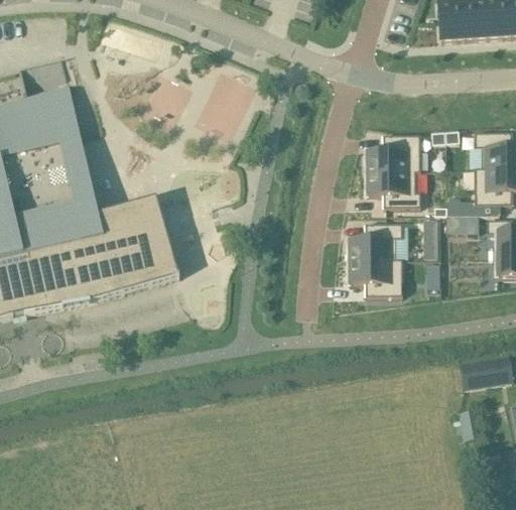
[(474,0),(463,1),(465,39),(488,38),(485,0),(474,0)]
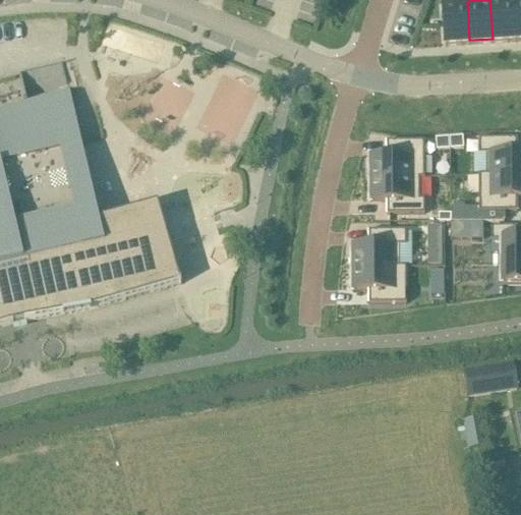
[(489,0),(493,39),(516,37),(513,0),(489,0)]
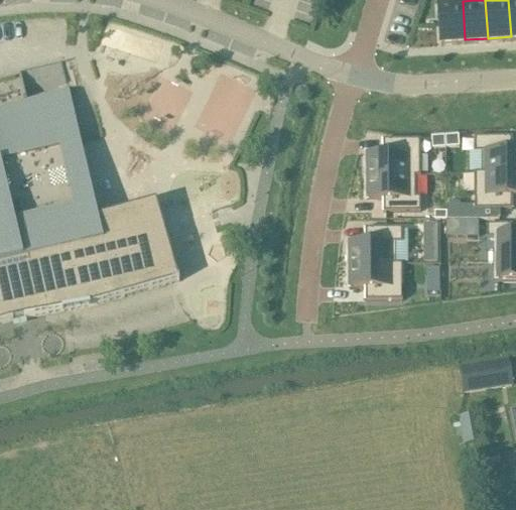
[(463,1),(438,2),(440,41),(465,39),(463,1)]
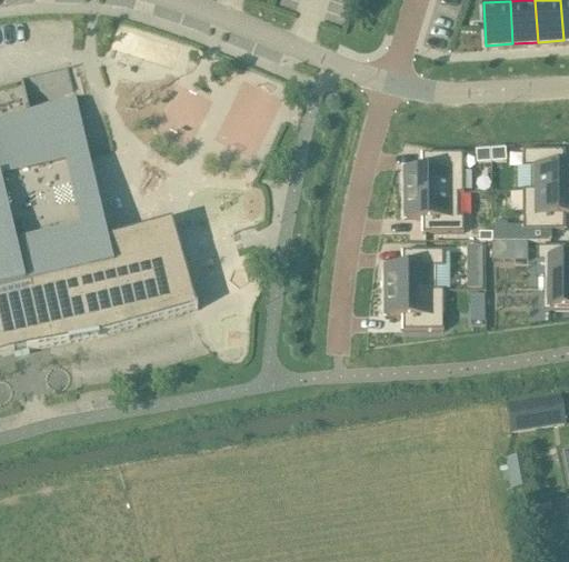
[(0,352),(16,348),(28,344),(28,345),(103,332),(199,305),(173,217),(121,232),(109,236),(77,99),(0,116),(0,352)]
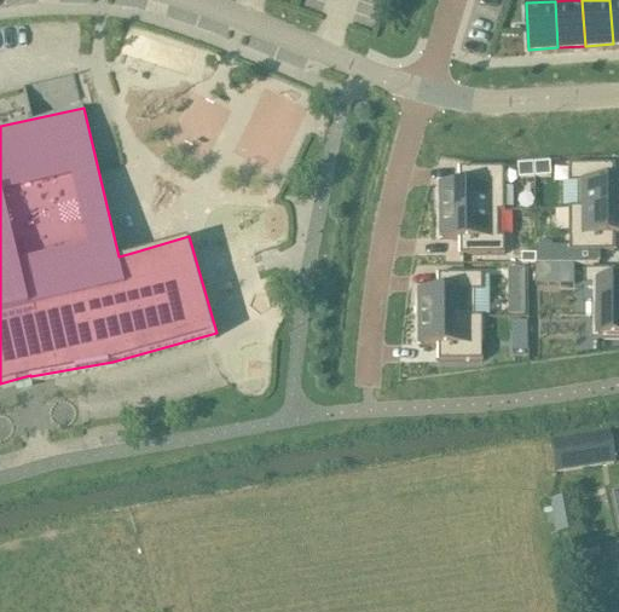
[(533,159),(534,172),(550,172),(550,157),(533,159)]
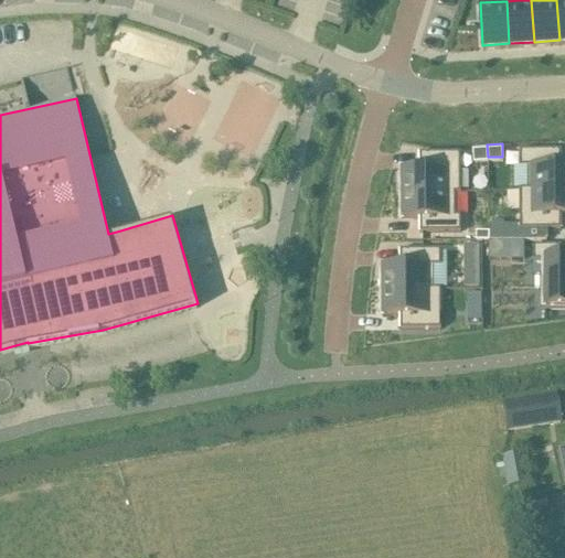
[(472,146),(473,158),(488,157),(487,145),(472,146)]
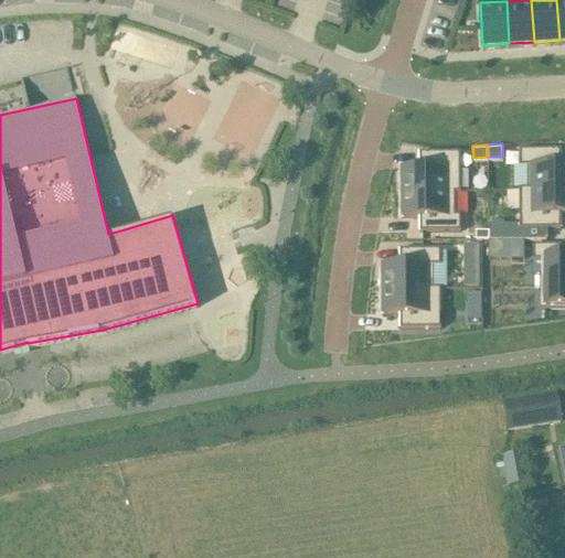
[(520,184),(520,185),(564,184),(564,160),(561,160),(561,146),(520,146),(520,161),(530,161),(530,184),(520,184)]
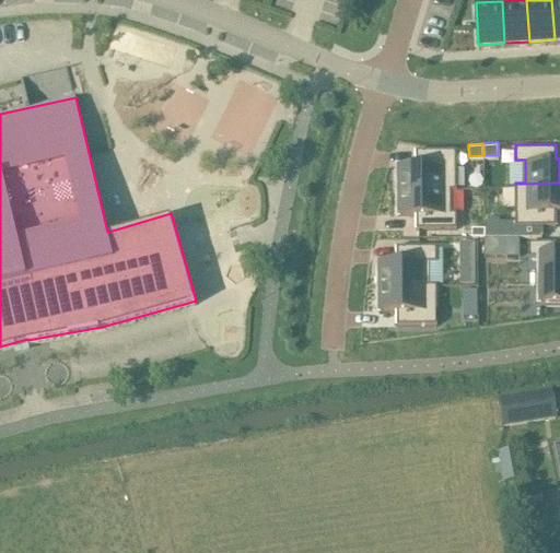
[(416,162),(397,162),(397,186),(456,186),(456,146),(416,146),(416,162)]
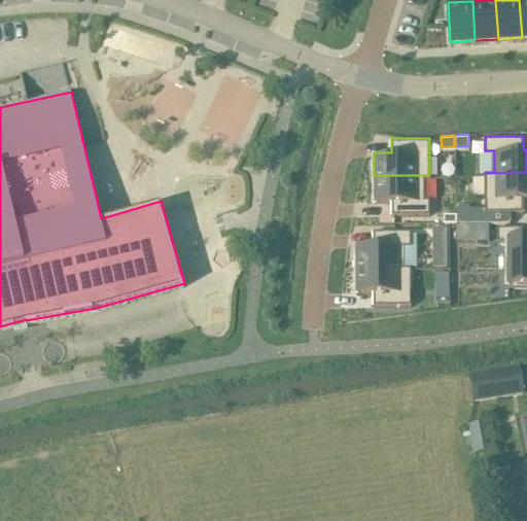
[(485,206),(485,210),(489,210),(510,210),(523,210),(523,196),(526,196),(526,172),(485,173),(485,206)]
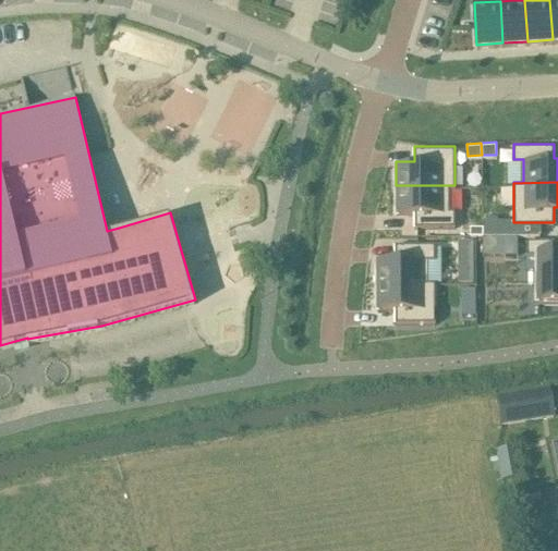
[(455,185),(396,185),(396,210),(414,210),(414,224),(455,224),(455,208),(449,208),(449,186),(455,186),(455,185)]
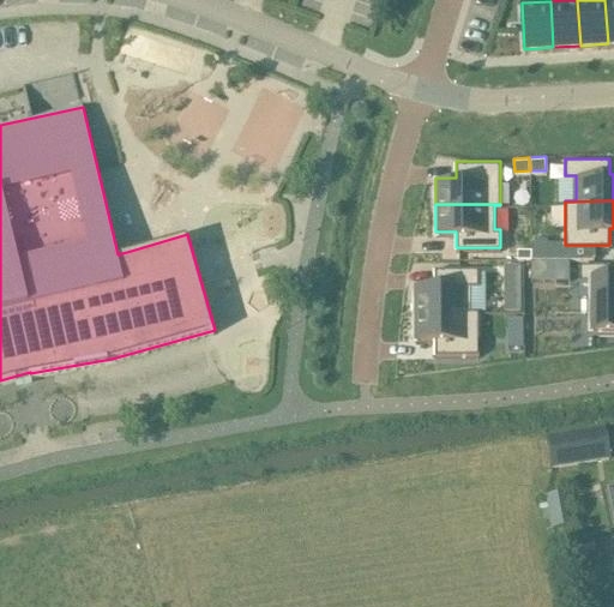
[(546,257),(546,240),(546,238),(531,238),(531,247),(517,247),(517,257),(546,257)]
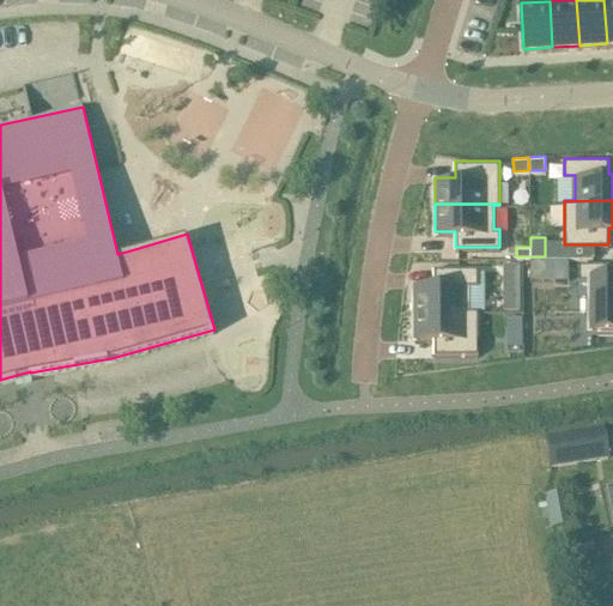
[(593,244),(569,244),(569,256),(593,256),(593,244)]
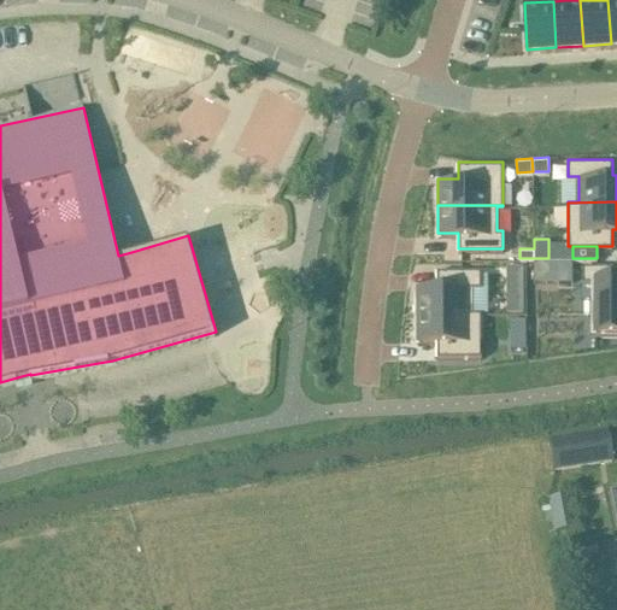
[(507,281),(522,281),(522,259),(507,259),(507,281)]
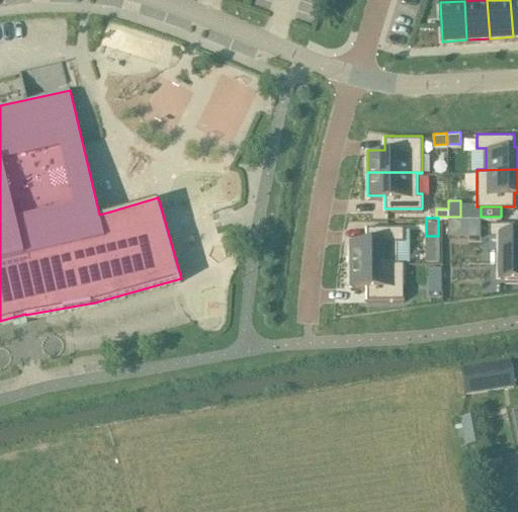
[(481,218),(468,218),(468,234),(481,234),(481,218)]
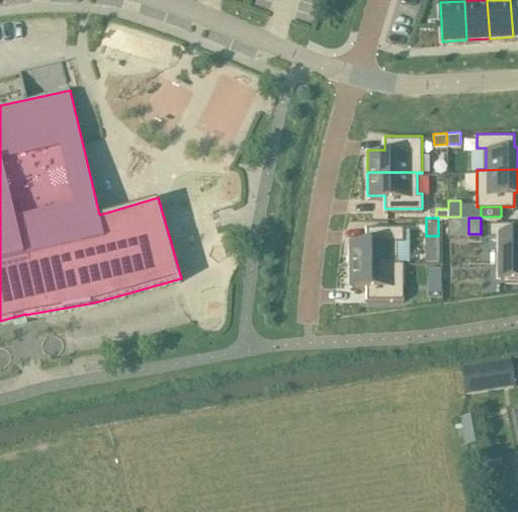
[(489,221),(489,235),(498,235),(514,234),(514,221),(489,221)]
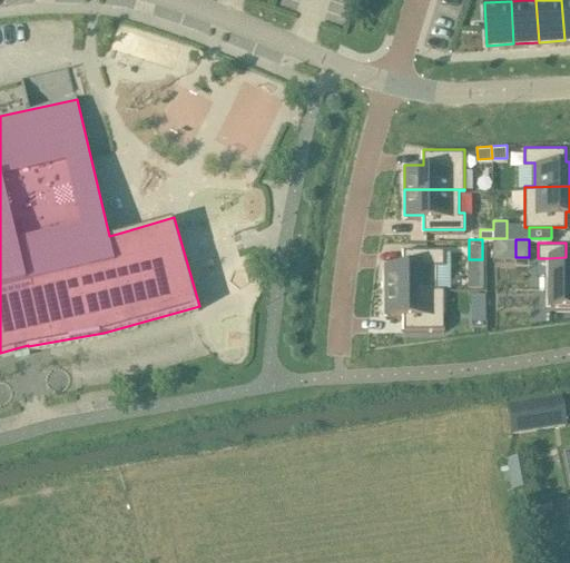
[(403,262),(384,262),(384,287),(444,287),(444,286),(434,286),(434,264),(444,264),(444,249),(444,247),(403,247),(403,262)]
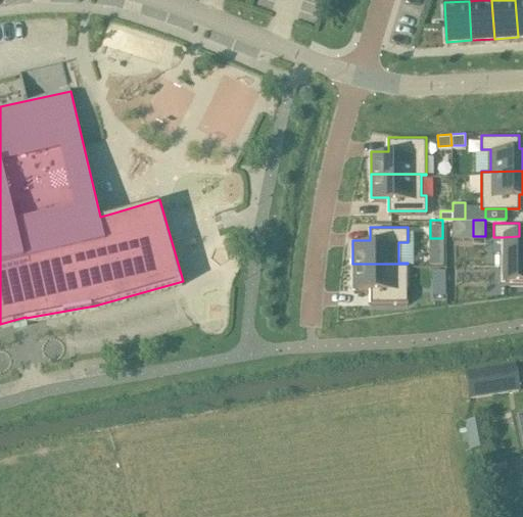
[(503,237),(503,282),(522,282),(522,235),(519,236),(503,237)]
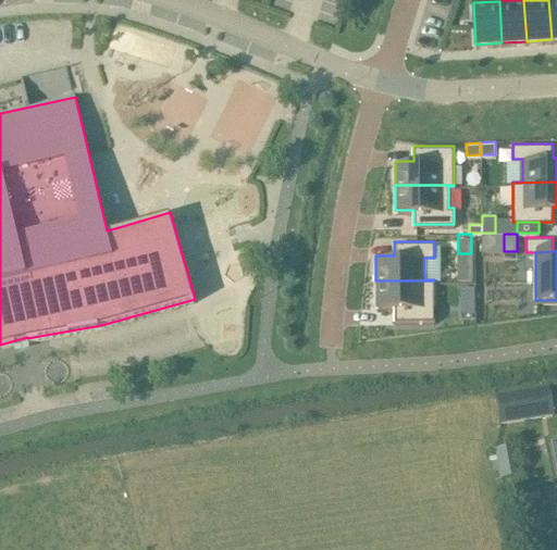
[(434,280),(375,280),(375,305),(394,305),(394,320),(434,320),(434,280)]
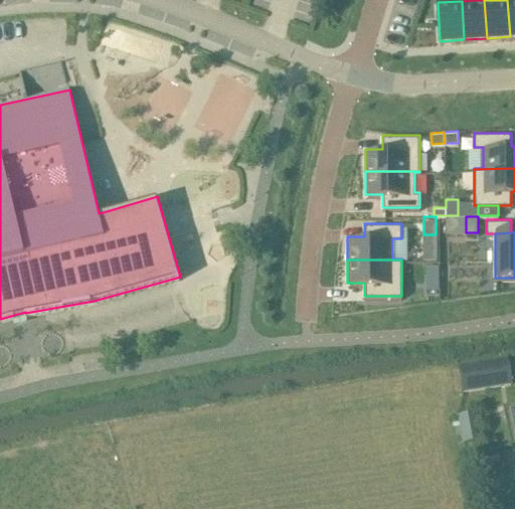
[(507,355),(459,363),(463,387),(511,379),(507,355)]
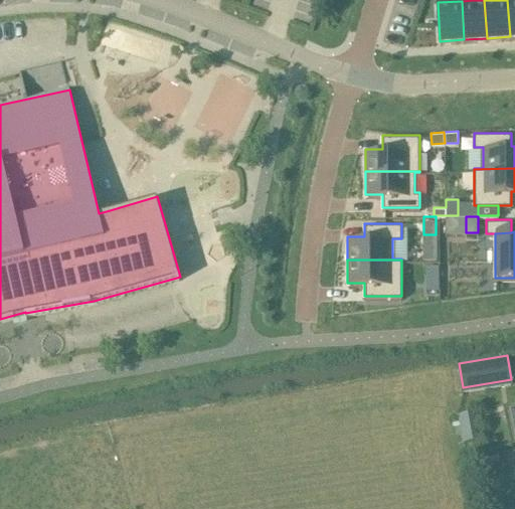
[(456,410),(459,438),(473,436),(470,408),(456,410)]
